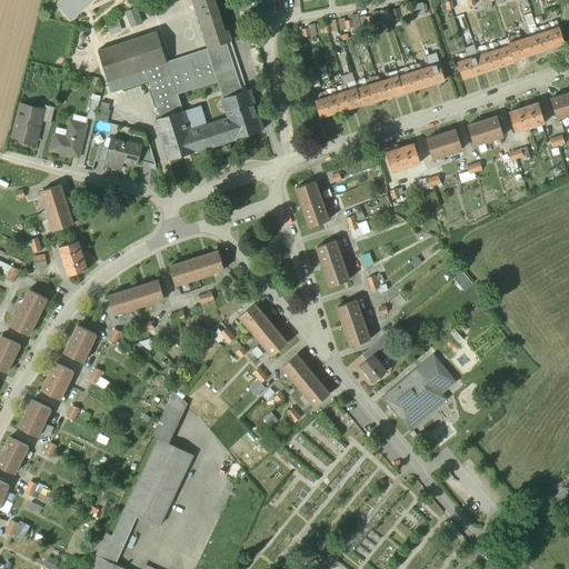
[(72,20),(93,0),(63,0),(58,6),(72,20)]
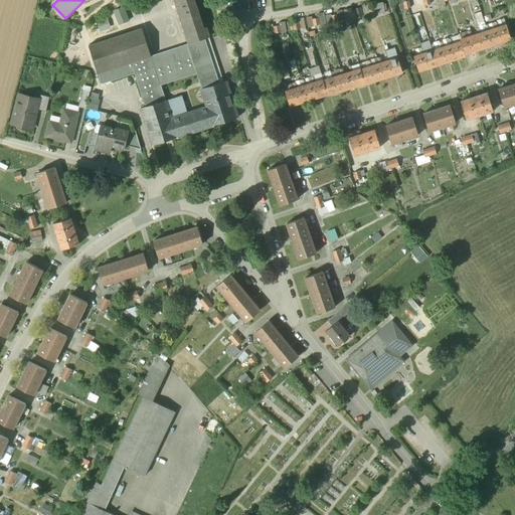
[(204,28),(194,0),(173,0),(188,44),(205,39),(210,37),(206,27),(204,28)]
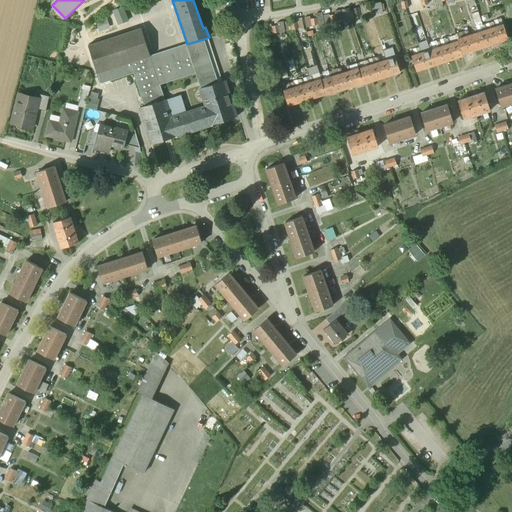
[(373,7),(374,14),(382,12),(380,3),(373,4),(373,7)]
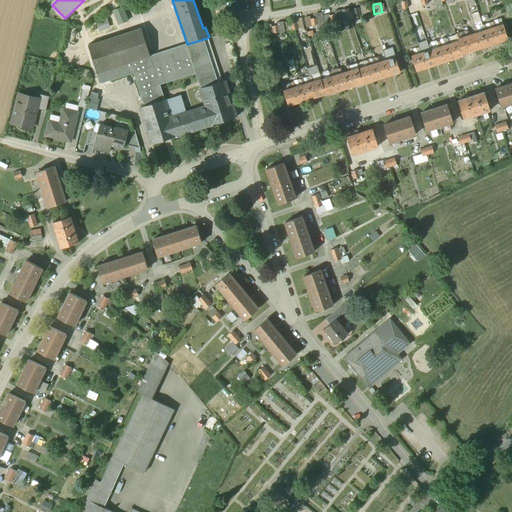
[(476,3),(469,5),(472,14),(478,12),(476,3)]
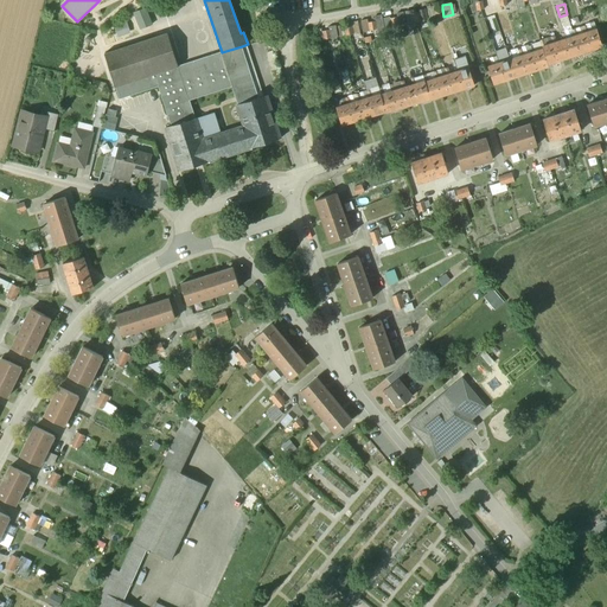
[(429,19),(436,18),(435,10),(434,5),(427,7),(429,19)]
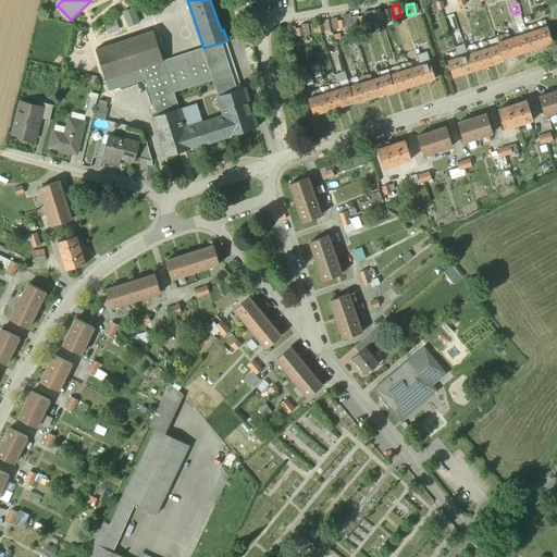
[(140,23),(135,8),(125,12),(130,26),(140,23)]
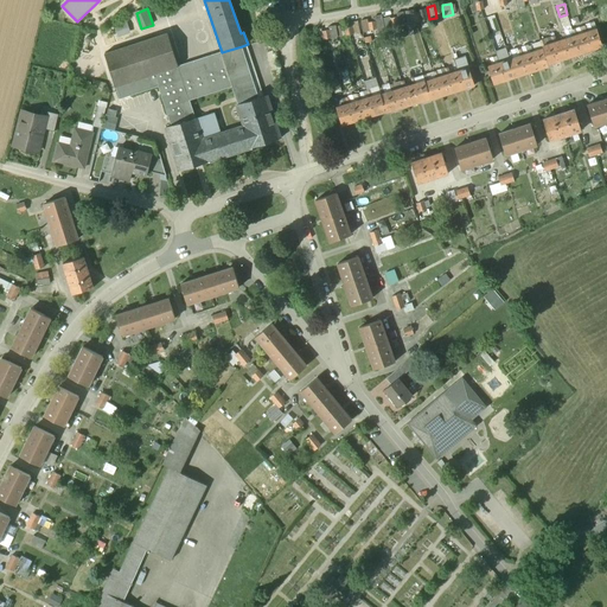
[(131,32),(127,20),(114,25),(119,37),(131,32)]
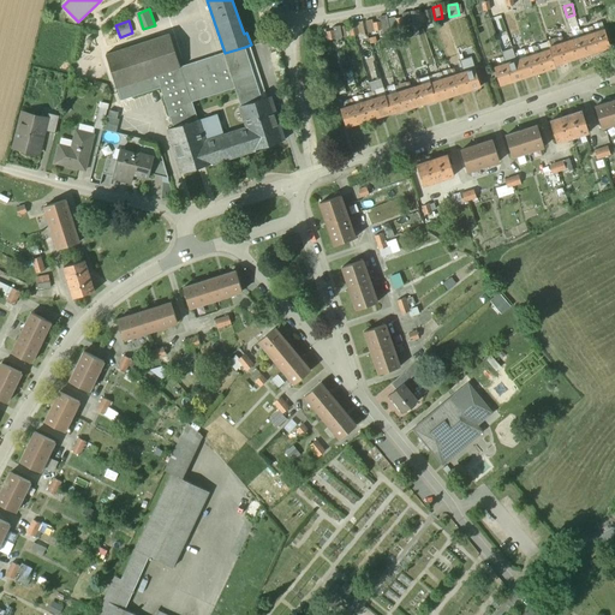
[(604,29),(596,33),(595,27),(591,27),(593,33),(599,51),(610,47),(604,29)]
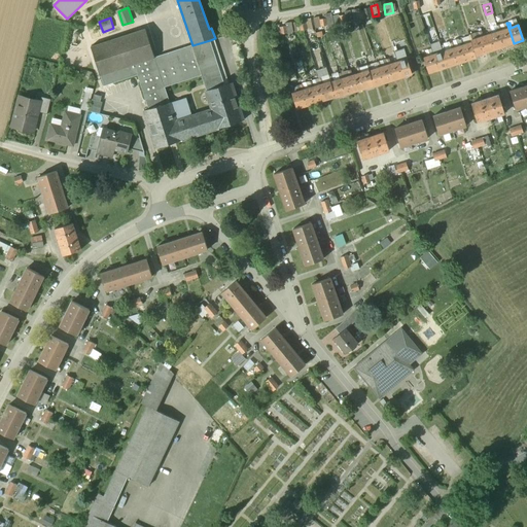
[(508,28),(501,31),(500,25),(497,26),(499,31),(504,46),(514,43),(508,28)]
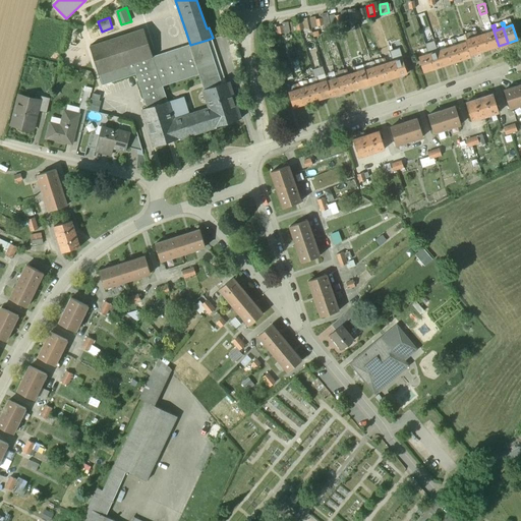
[(494,31),(486,33),(485,27),(482,29),(484,34),(489,49),(499,46),(494,31)]
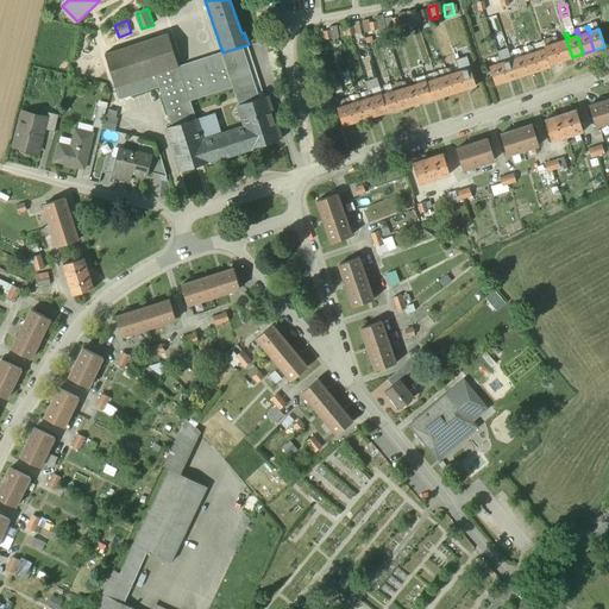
[(168,33),(105,54),(115,88),(117,88),(179,67),(168,33)]
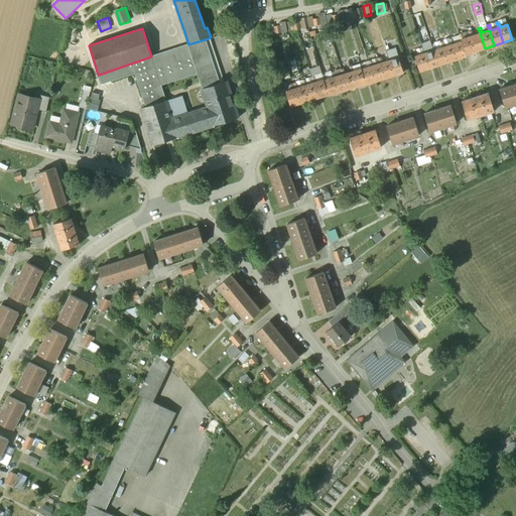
[(480,33),(473,35),(472,30),(469,31),(471,36),(476,51),(485,48),(480,33)]
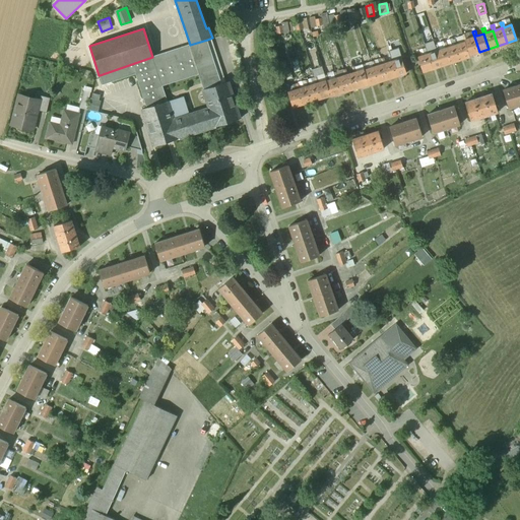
[(474,37),(467,39),(466,34),(463,35),(465,40),(469,55),(479,52),(474,37)]
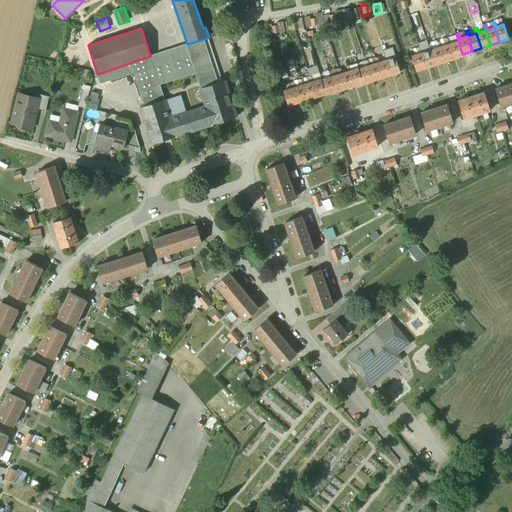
[(458,41),(451,44),(449,38),(447,39),(448,44),(453,59),(463,56),(458,41)]
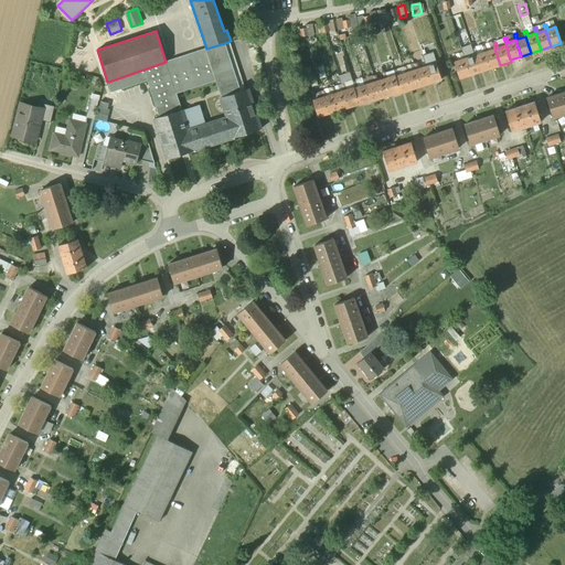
[(182,109),(177,94),(216,81),(222,97),(241,91),(225,43),(206,49),(166,62),(108,82),(112,93),(148,81),(159,117),(182,109)]
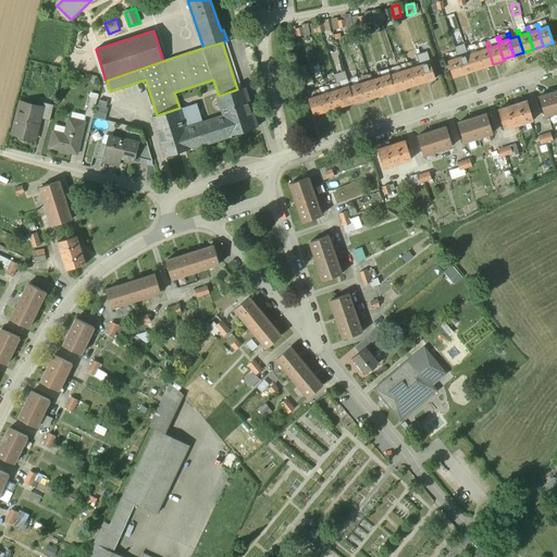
[(487,48),(481,50),(479,45),(477,46),(478,51),(483,67),(493,64),(487,48)]
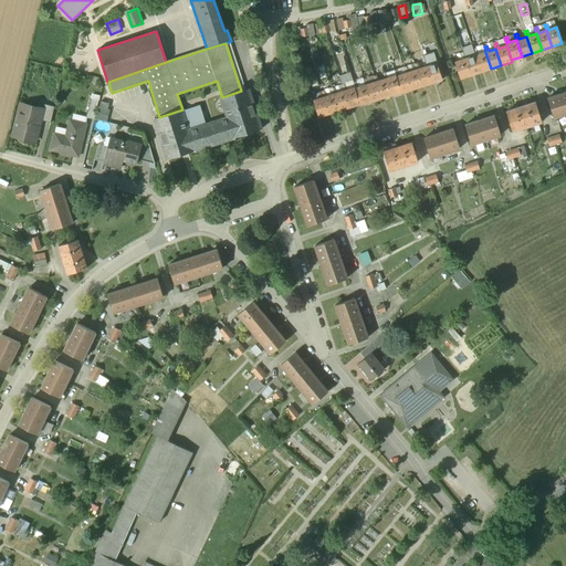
[(485,52),(479,54),(477,49),(473,50),(475,55),(481,72),(491,69),(485,52)]
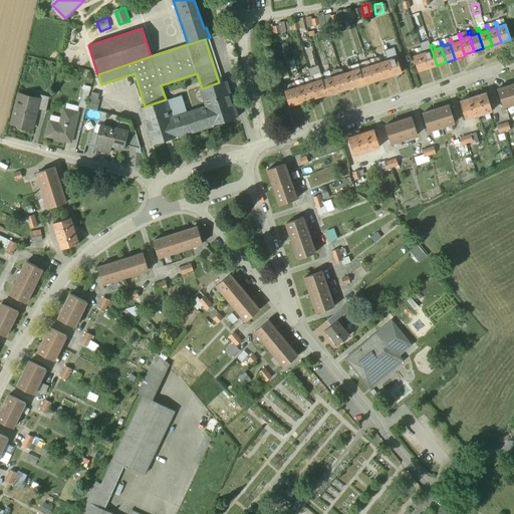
[(432,50),(426,52),(424,47),(421,48),(423,53),(428,68),(437,65),(432,50)]
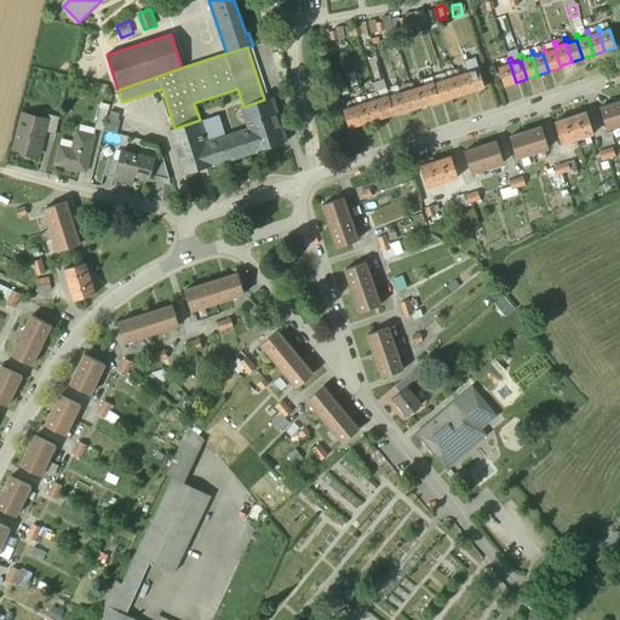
[(510,64),(501,67),(500,61),(497,62),(499,68),(505,86),(516,82),(510,64)]
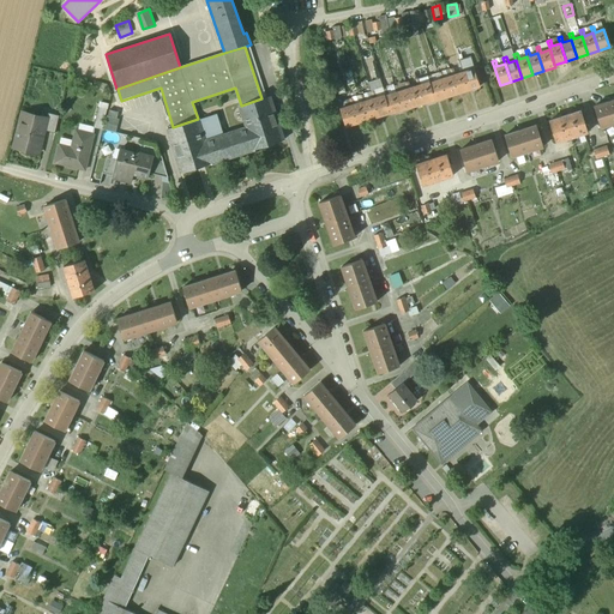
[(474,68),(465,71),(464,65),(461,66),(463,72),(469,90),(480,86),(474,68)]
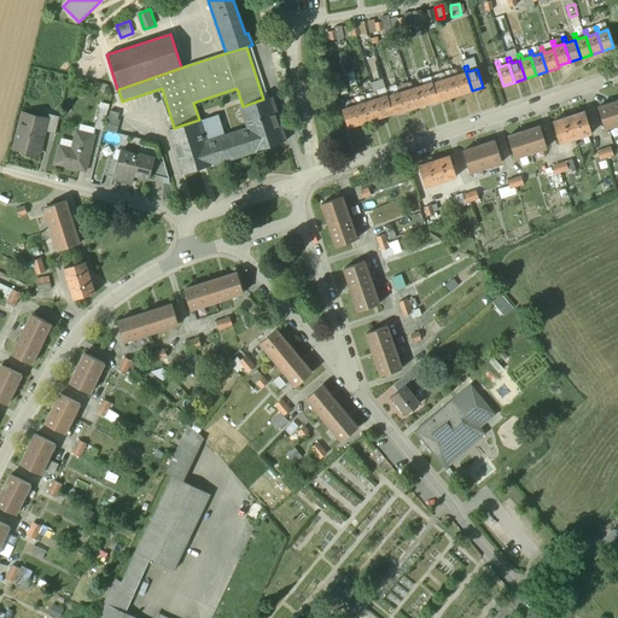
[(466,73),(458,75),(456,69),(453,70),(455,76),(461,94),(472,91),(466,73)]
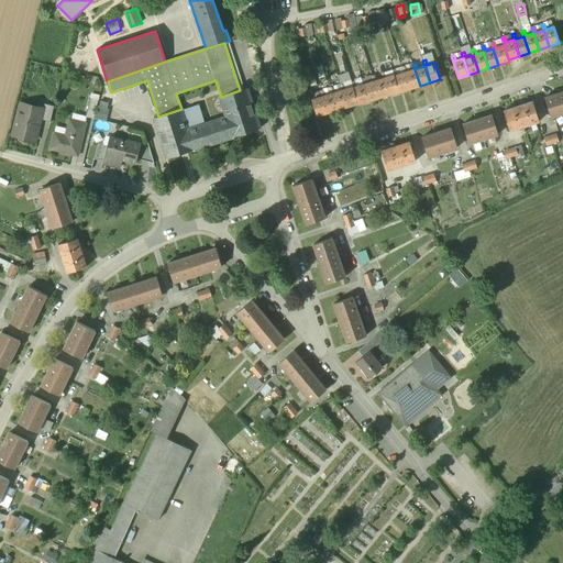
[(415,69),(407,72),(405,66),(403,67),(405,73),(410,89),(420,86),(415,69)]
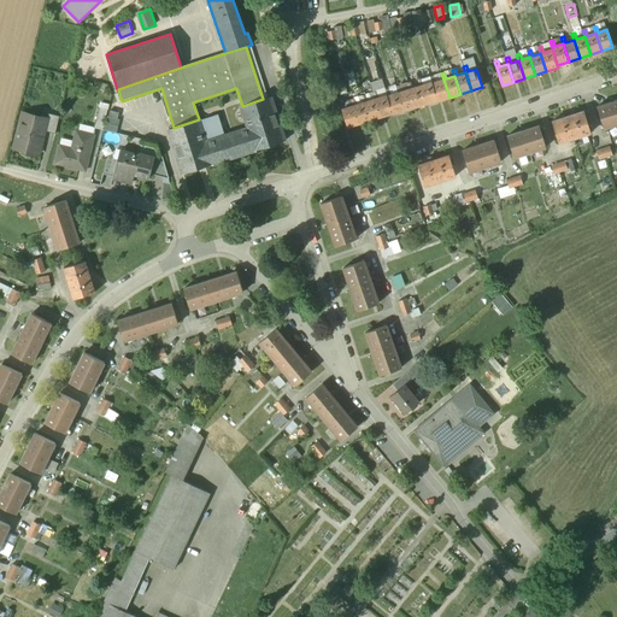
[(444,80),(435,82),(433,76),(430,76),(433,83),(438,101),(450,98),(444,80)]
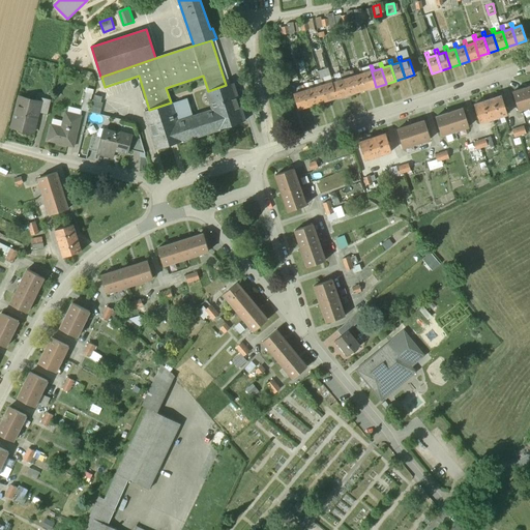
[(371,70),(363,72),(361,67),(359,68),(361,74),(366,89),(376,86),(371,70)]
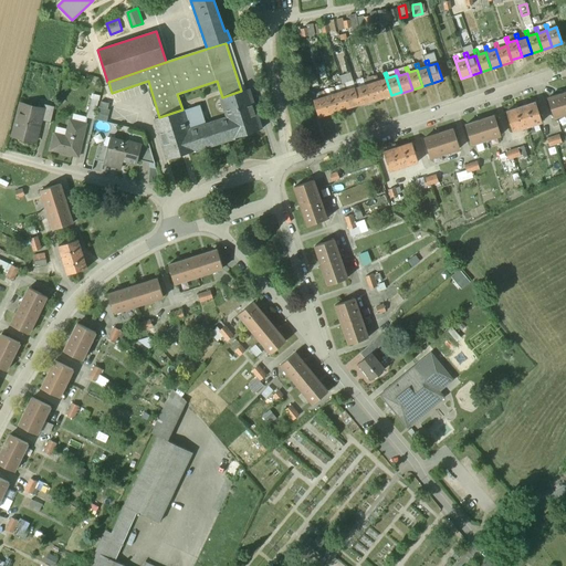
[(386,79),(378,81),(376,75),(374,76),(376,82),(381,98),(391,95),(386,79)]
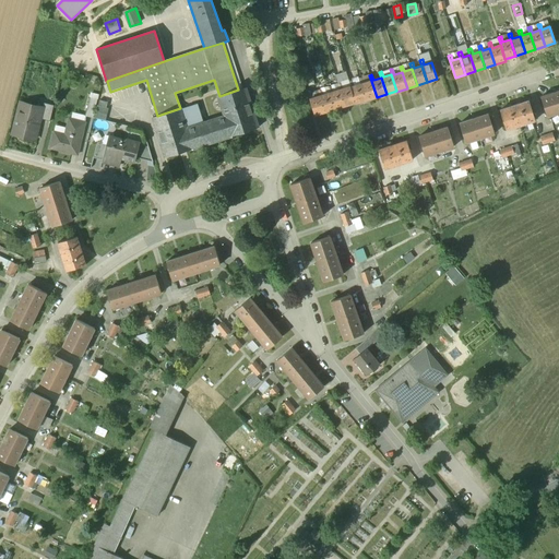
[(377,97),(371,81),(364,83),(361,78),(359,78),(360,84),(366,100),(377,97)]
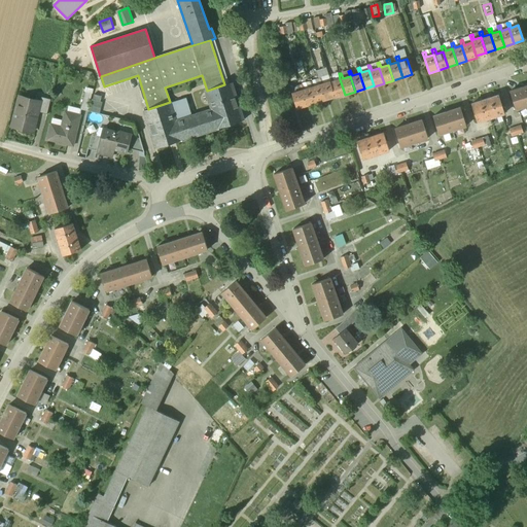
[(340,79),(334,81),(331,76),(329,76),(330,81),(330,82),(336,98),(345,95),(340,79)]
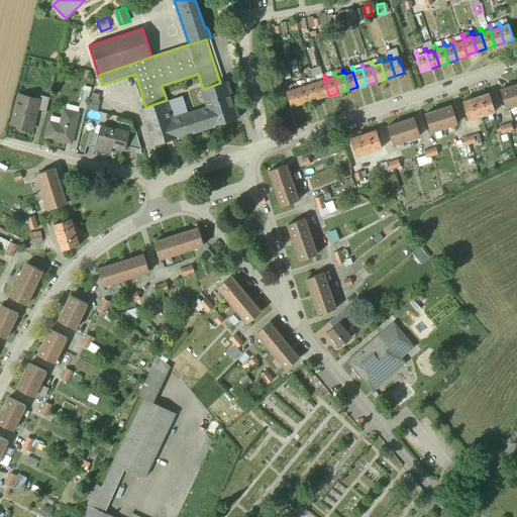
[(329,95),(324,80),(317,82),(315,77),(313,78),(314,83),(319,98),(329,95)]
